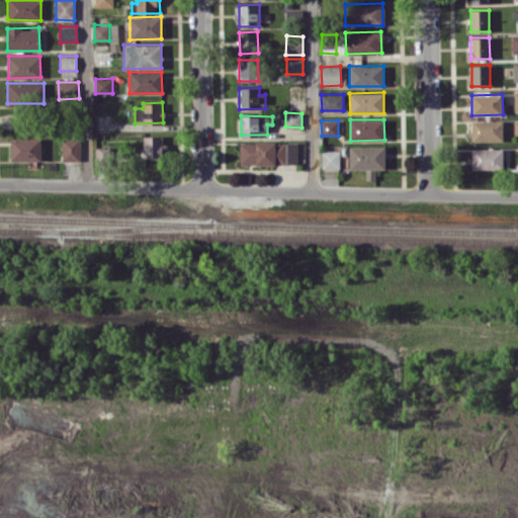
[(503,141),(503,120),(471,120),(471,141),(503,141)]
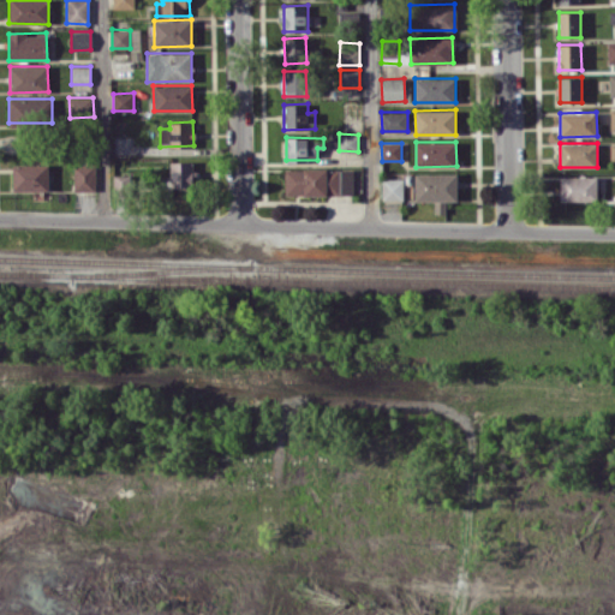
[(169,161),(171,187),(193,187),(193,161),(169,161)]
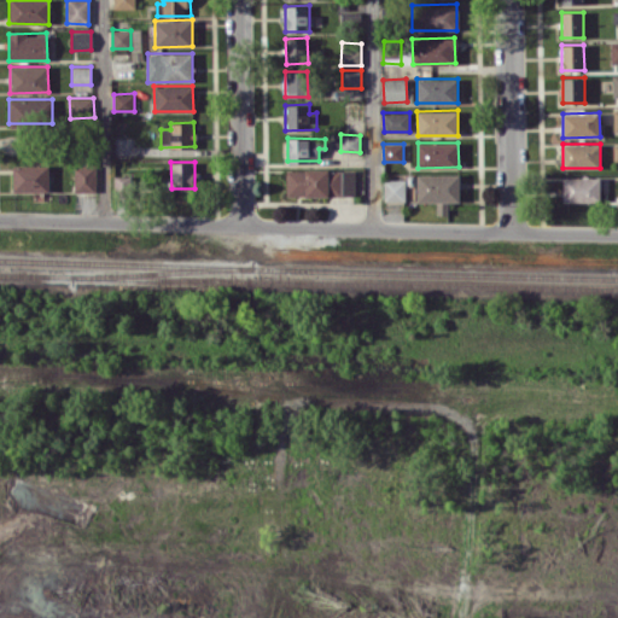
[(48,164),(12,165),(12,192),(48,191),(48,164)]
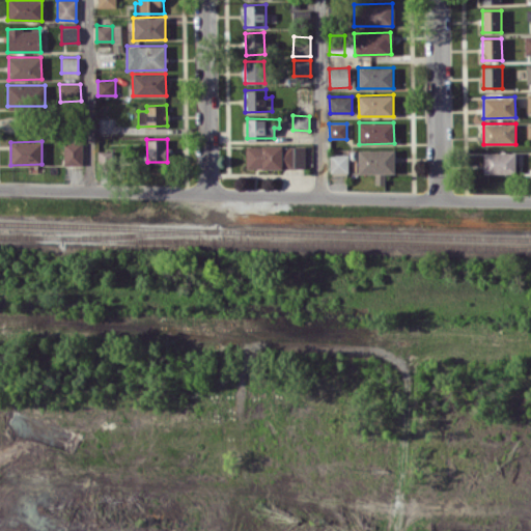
[(82,142),(63,142),(63,165),(82,164),(82,142)]
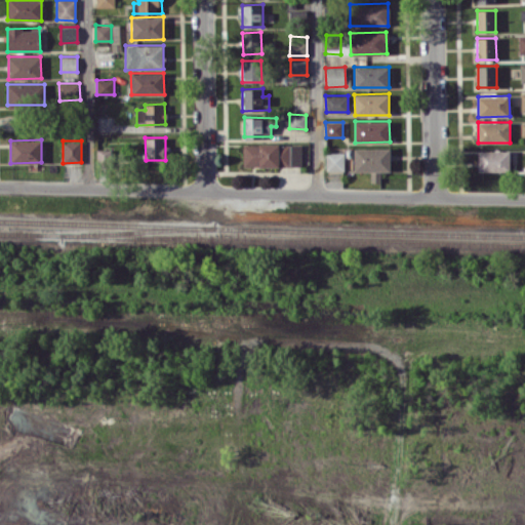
[(301,144),(243,144),(243,166),(300,166),(301,144)]
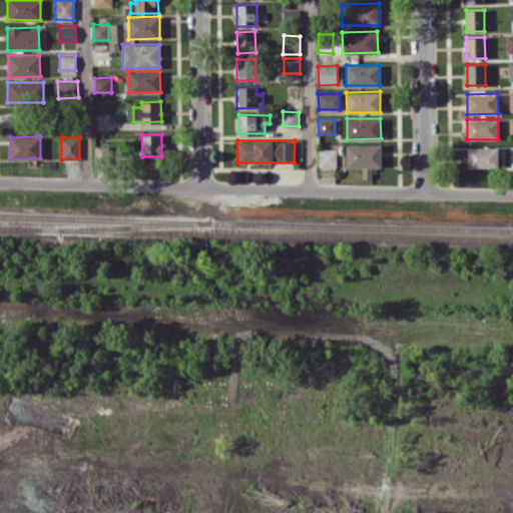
[(381,144),(346,144),(347,167),(363,167),(363,178),(372,177),(372,167),(382,167),(381,144)]
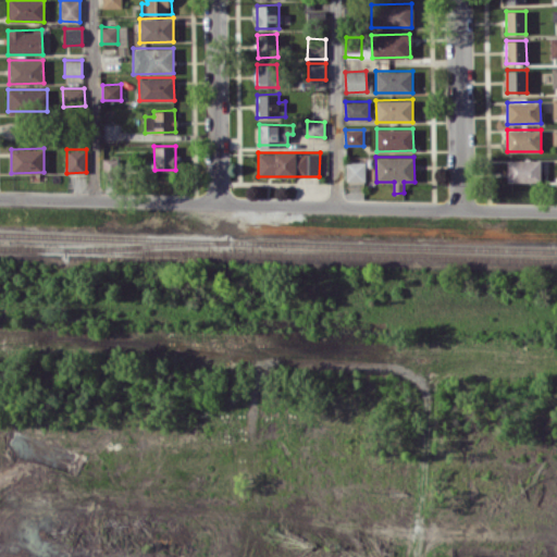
[(118,158),(102,158),(102,174),(118,175),(118,158)]
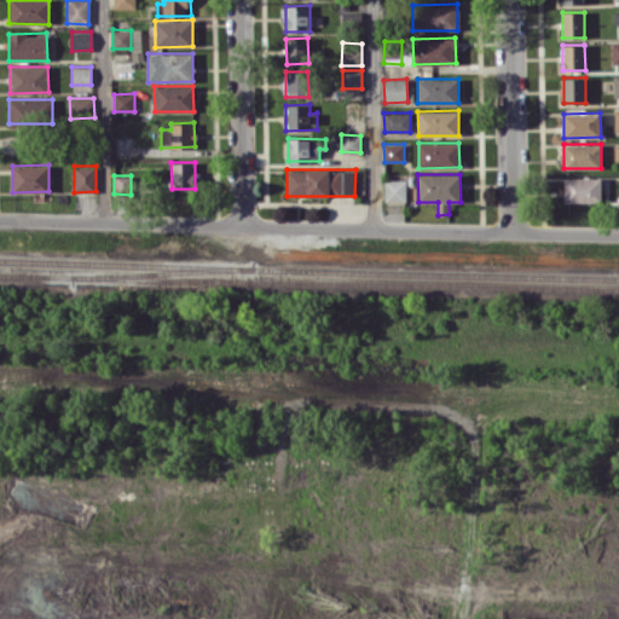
[(563,202),(601,201),(601,177),(563,178),(563,202)]
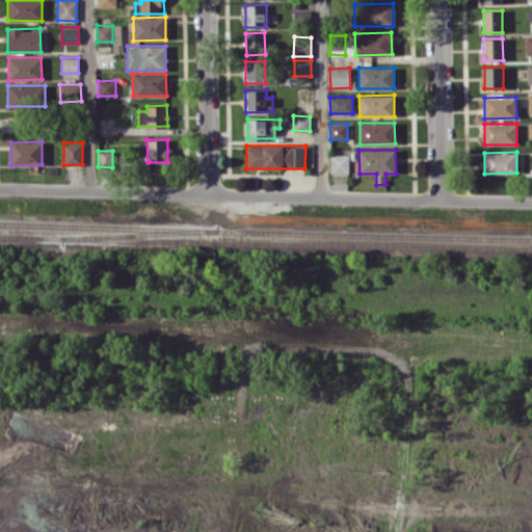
[(348,155),(330,155),(330,173),(348,173),(348,155)]
